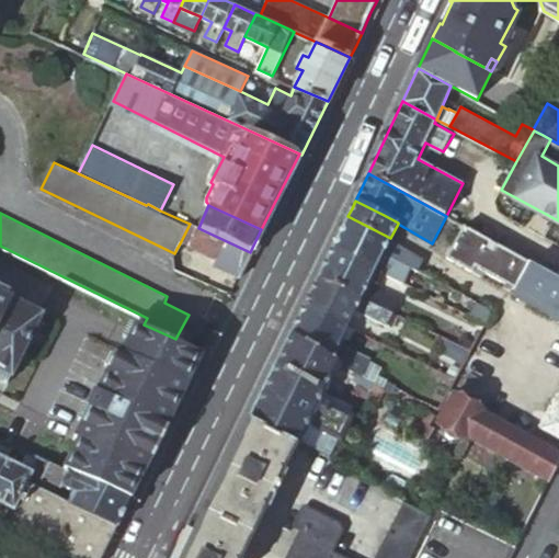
[(390,238),(348,216),(333,247),(376,266),(378,262),(394,269),(399,259),(418,270),(422,263),(415,260),(419,254),(390,238)]
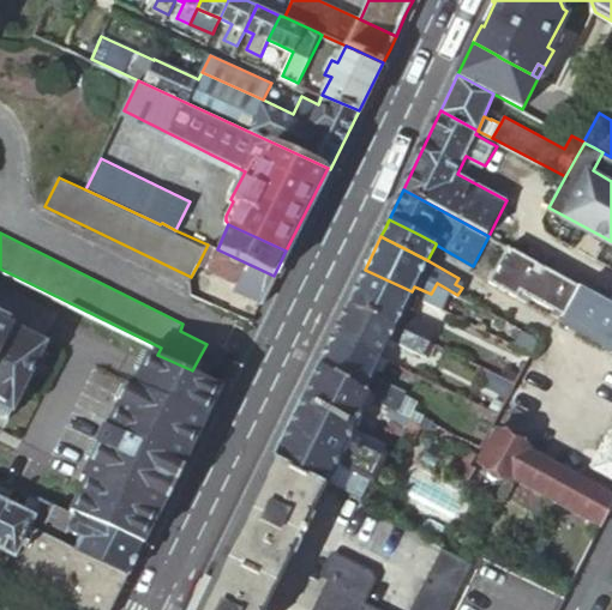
[(243,293),(264,302),(277,277),(274,276),(217,249),(208,245),(198,264),(237,282),(234,288),(243,293)]
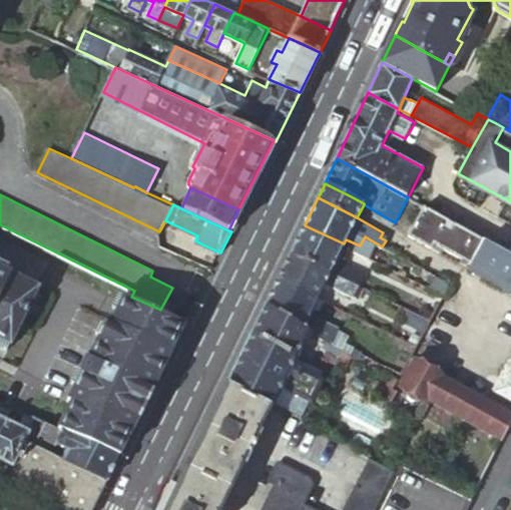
[(428,208),(425,206),(420,214),(410,232),(432,245),(435,240),(472,262),(484,238),(428,208)]
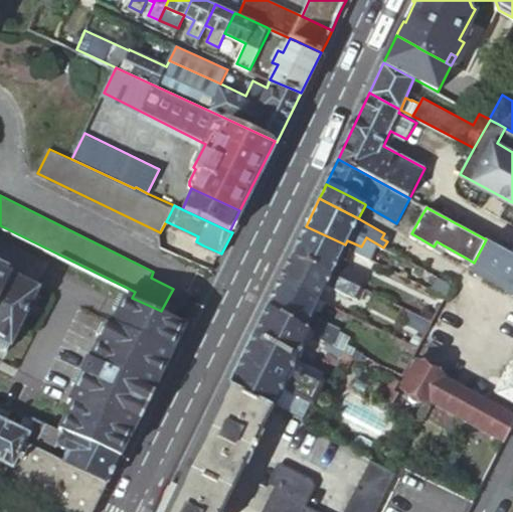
[(345,244),(306,226),(294,252),(366,288),(369,282),(363,279),(366,275),(338,261),(341,256),(346,259),(351,247),(345,244)]
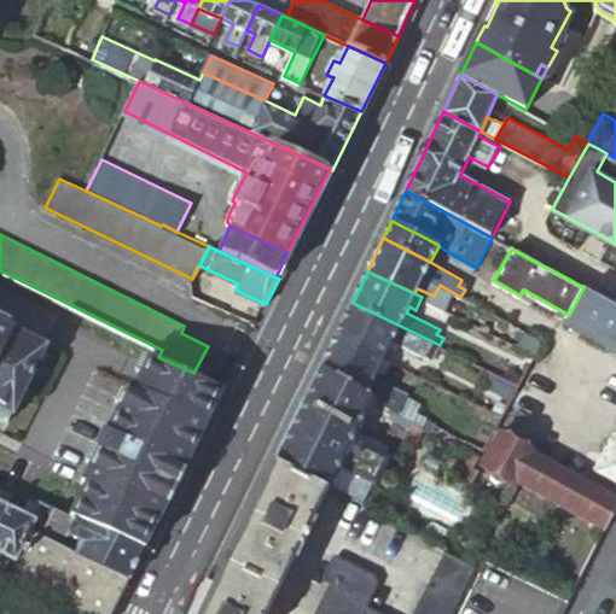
[(615,304),(583,287),(569,315),(567,321),(565,321),(615,349),(615,304)]
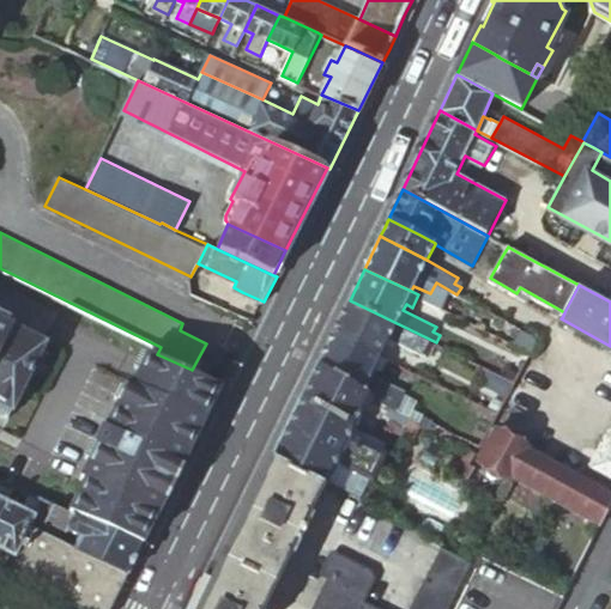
[(350,300),(334,333),(357,343),(380,355),(387,341),(391,335),(424,352),(430,354),(436,342),(350,300)]
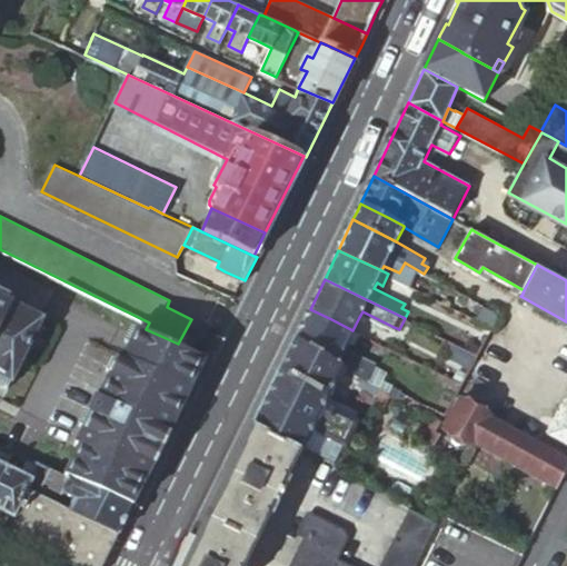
[(0,384),(8,388),(43,316),(0,295),(0,384)]
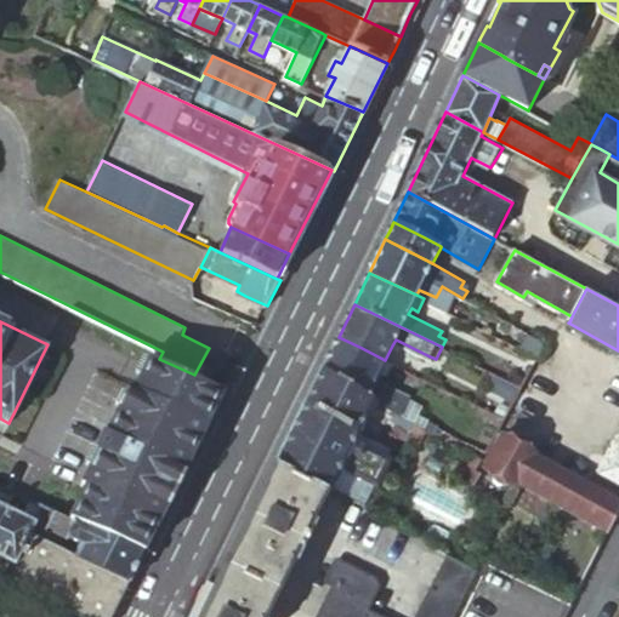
[(402,413),(404,409),(412,395),(376,378),(380,371),(387,375),(392,364),(385,360),(362,348),(339,337),(324,369),(339,377),(381,403),(393,409),(402,413)]
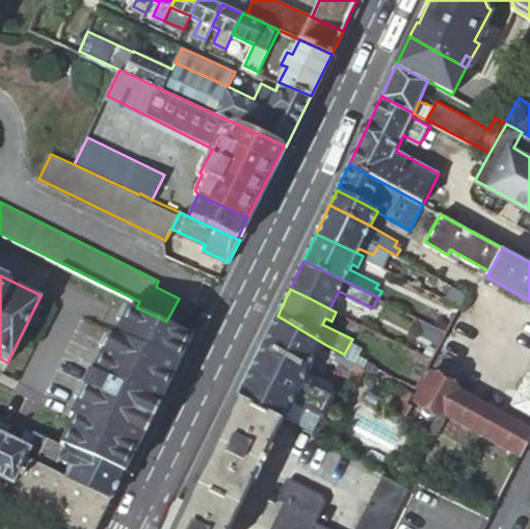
[(339,291),(336,296),(365,311),(368,306),(339,291)]
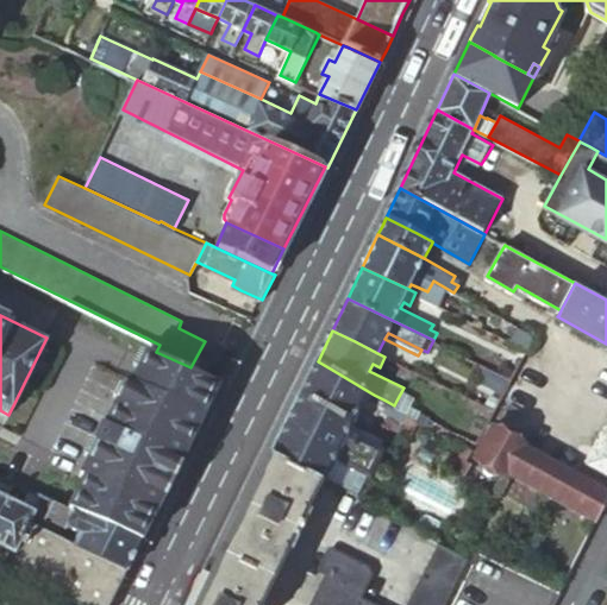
[(144,361),(137,375),(207,409),(214,396),(221,383),(191,367),(156,352),(150,348),(144,361)]
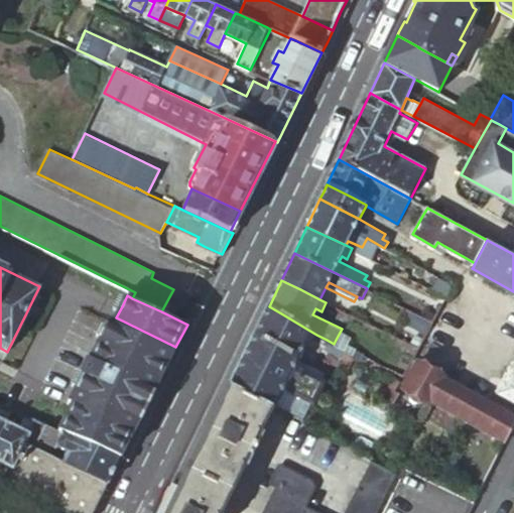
[(281,313),(269,306),(254,337),(286,354),(298,361),(307,343),(319,350),(327,340),(316,335),(281,313)]
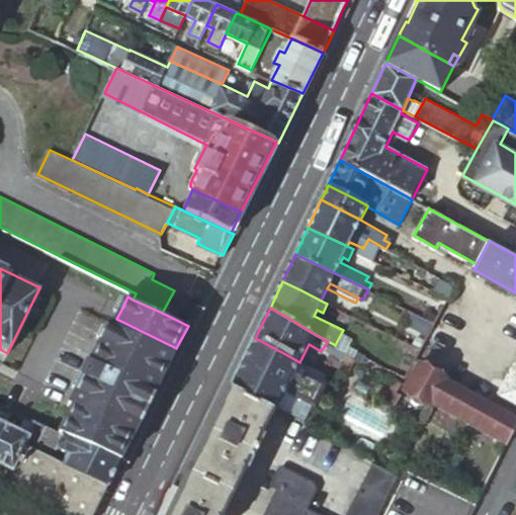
[(429,335),(436,323),(413,312),(407,324),(429,335)]
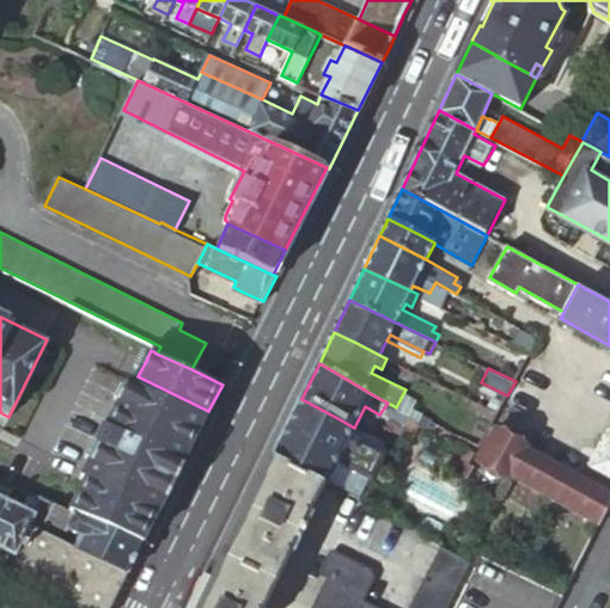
[(87,477),(71,510),(144,542),(146,538),(166,496),(176,478),(170,476),(177,462),(182,465),(191,447),(208,411),(138,376),(135,381),(132,380),(109,424),(104,423),(96,441),(101,443),(84,476),(87,477)]
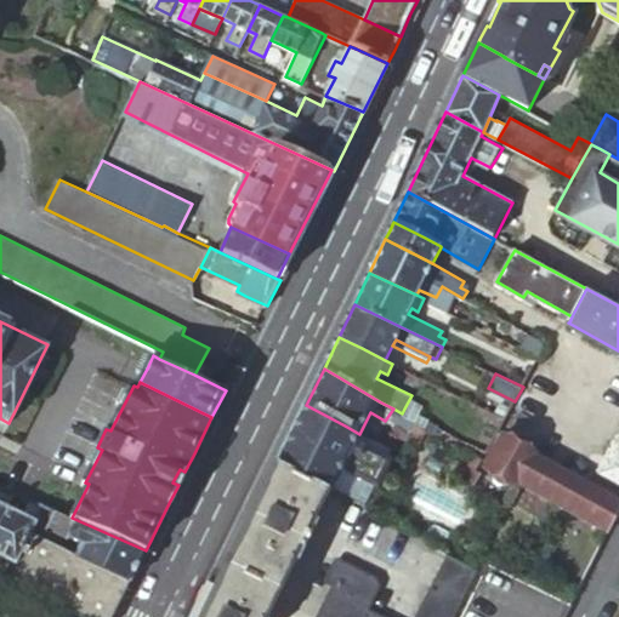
[(345,426),(306,405),(285,449),(278,463),(277,463),(328,490),(328,491),(331,492),(333,489),(342,468),(378,485),(388,461),(355,444),(359,434),(345,426)]
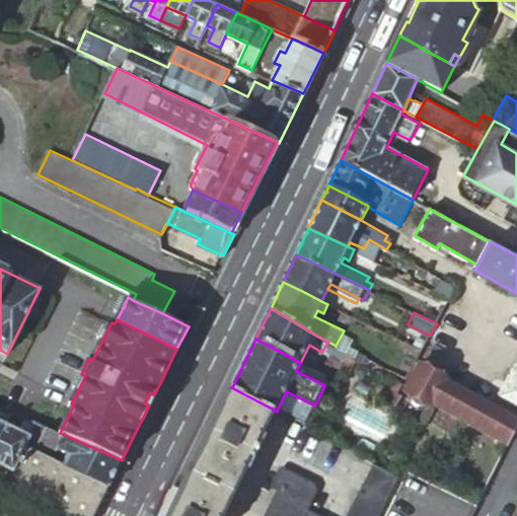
[(358,352),(338,342),(336,346),(356,357),(358,352)]
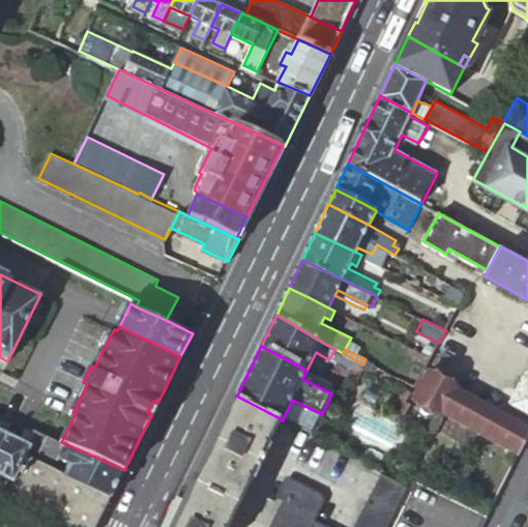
[(389,378),(391,373),(365,359),(363,364),(389,378)]
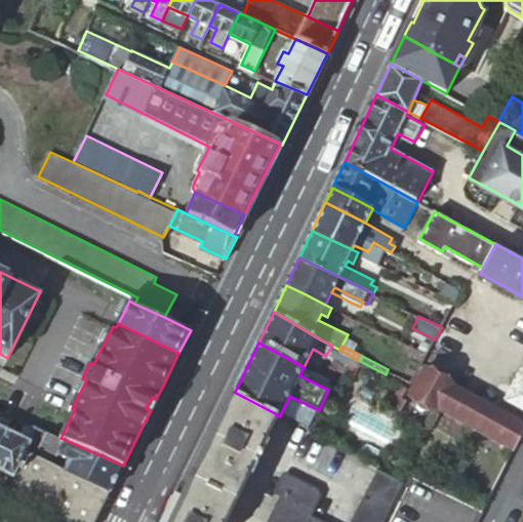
[(522,364),(506,397),(522,406),(522,364)]
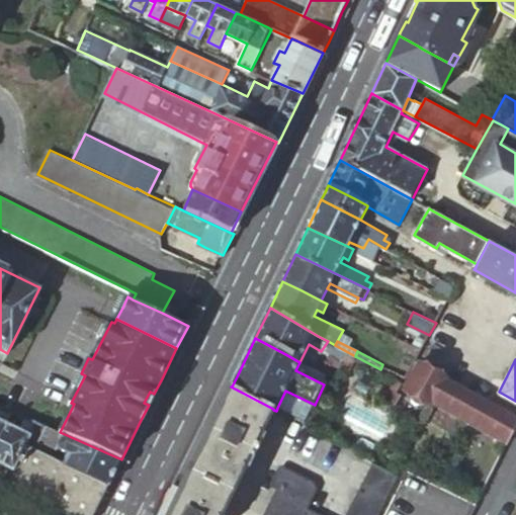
[(507,443),(515,425),(515,417),(445,378),(446,376),(420,361),(407,383),(405,388),(406,389),(431,403),(432,401),(507,443)]
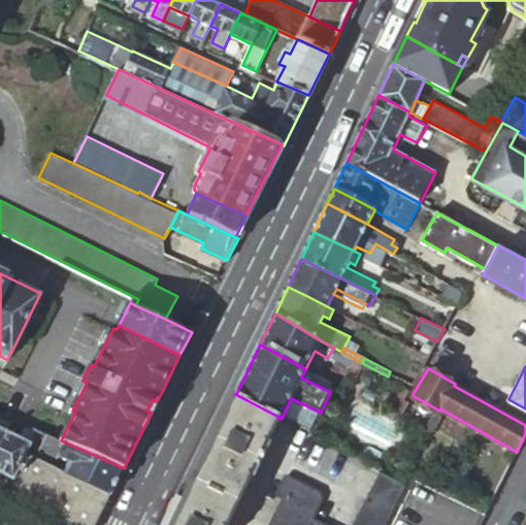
[(413,395),(415,391),(404,386),(389,415),(394,417),(402,416),(414,396),(413,395)]
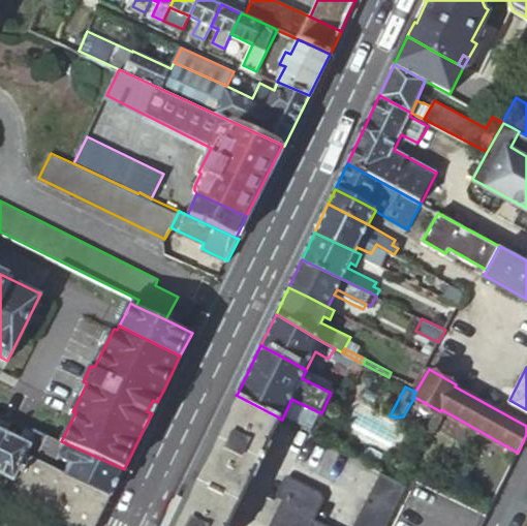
[(279,418),(236,395),(226,413),(226,414),(185,501),(173,525),(226,525),(255,466),(258,468),(265,455),(261,454),(271,436),(279,419),(279,418)]
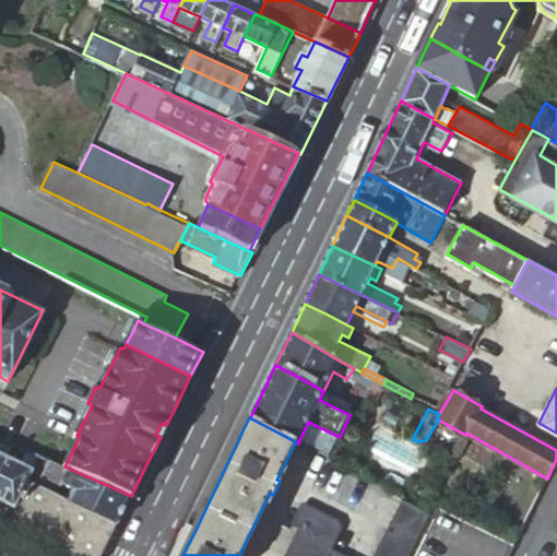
[(155,435),(161,437),(163,432),(166,425),(162,423),(155,435)]
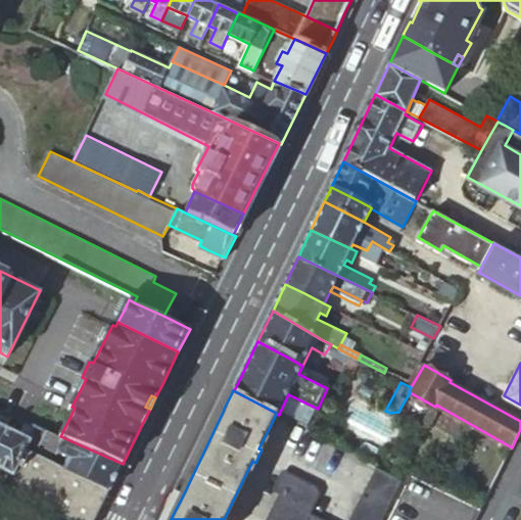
[(0,439),(12,415),(0,409),(0,439)]
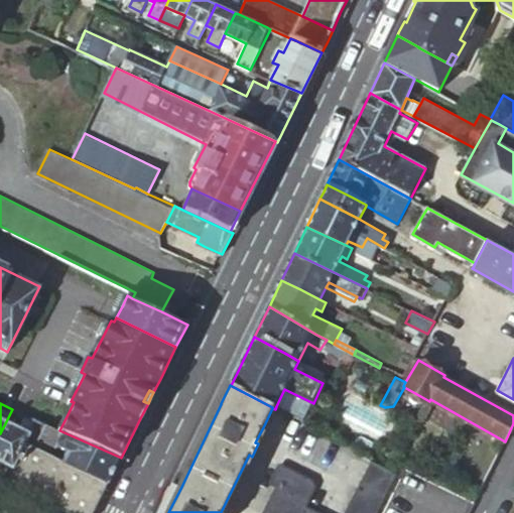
[(37,420),(12,409),(0,433),(0,461),(13,468),(25,442),(37,420)]
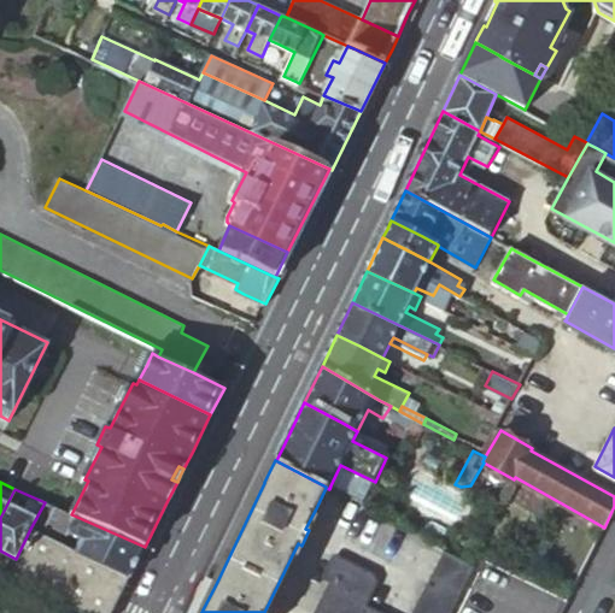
[(78,553),(129,577),(145,547),(71,514),(45,502),(30,529),(40,534),(46,524),(83,543),(78,553)]
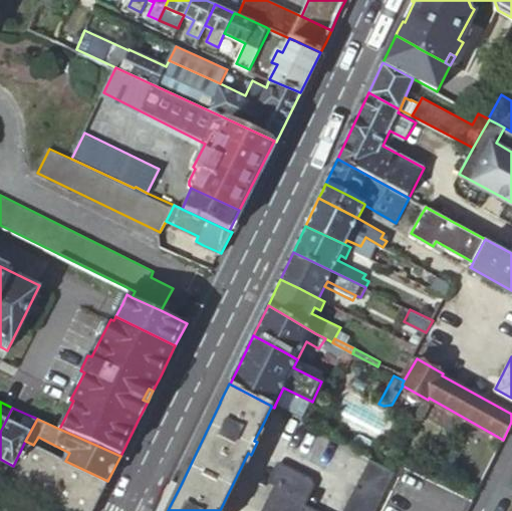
[(13,466),(7,477),(75,510),(92,510),(107,481),(65,461),(33,445),(25,441),(13,466)]
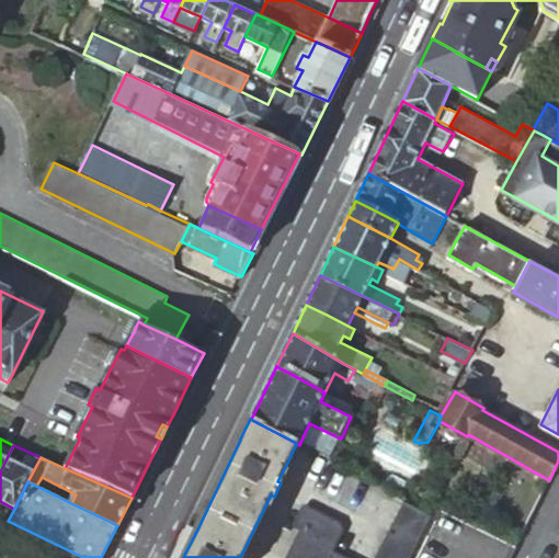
[(407,497),(395,490),(392,494),(405,501),(407,497)]
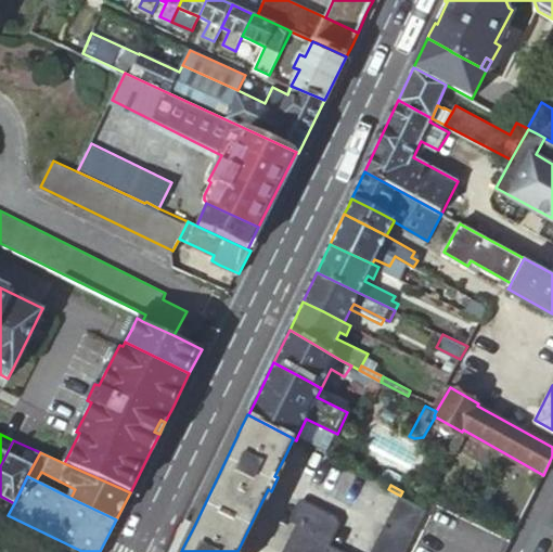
[(404,551),(426,509),(400,496),(372,551),(346,551),(330,543),(339,523),(337,515),(304,499),(304,501),(300,502),(293,516),(294,516),(295,518),(294,518),(299,522),(284,551),(404,551)]
